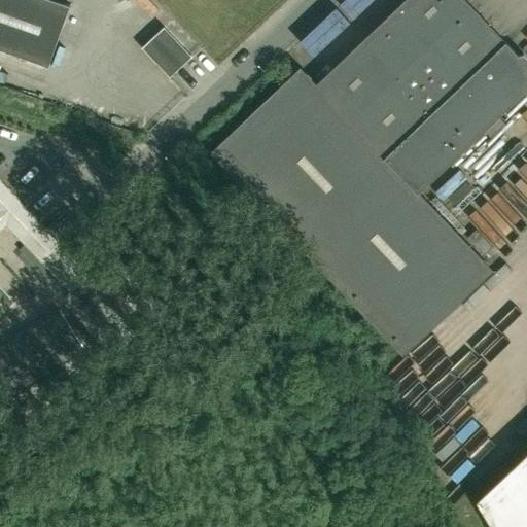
[(0,0),(0,48),(49,66),(70,5),(55,0),(0,0)]
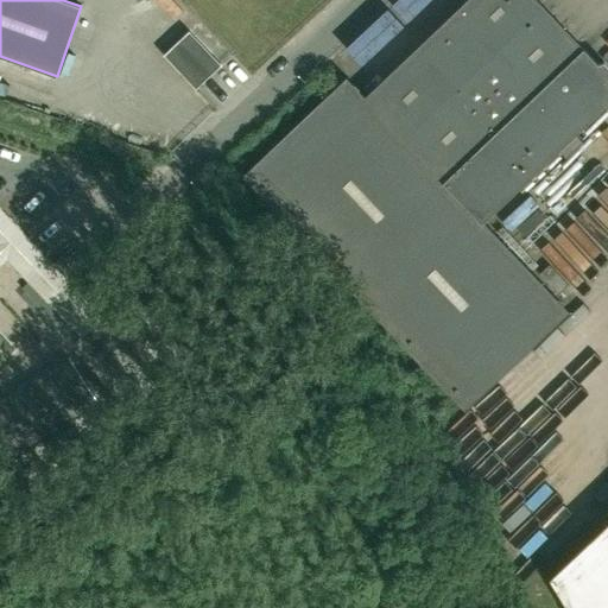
[(483,222),(607,101),(607,73),(537,0),(468,0),(363,97),(347,77),(244,175),(467,407),(568,310),(483,222)]
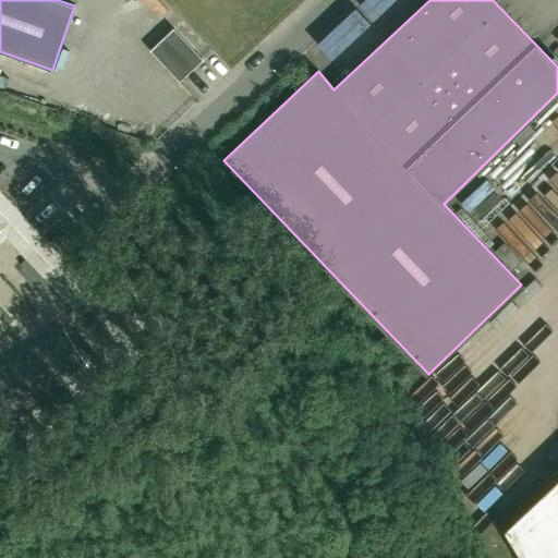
[(174,28),(150,51),(180,82),(204,60),(174,28)]
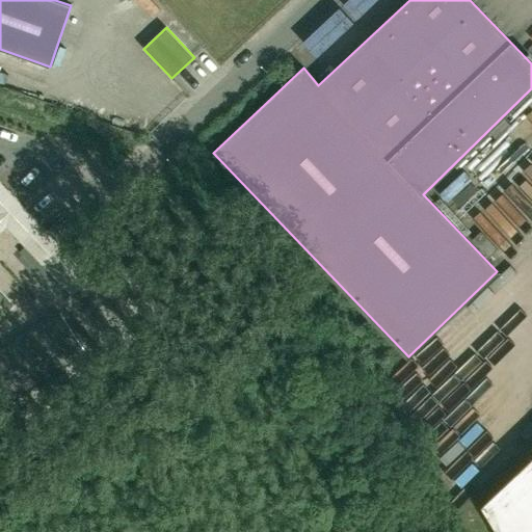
[(48,230),(29,210),(6,185),(0,190),(0,318),(8,311),(0,301),(0,231),(6,224),(28,247),(29,247),(72,293),(90,275),(47,230),(48,230)]
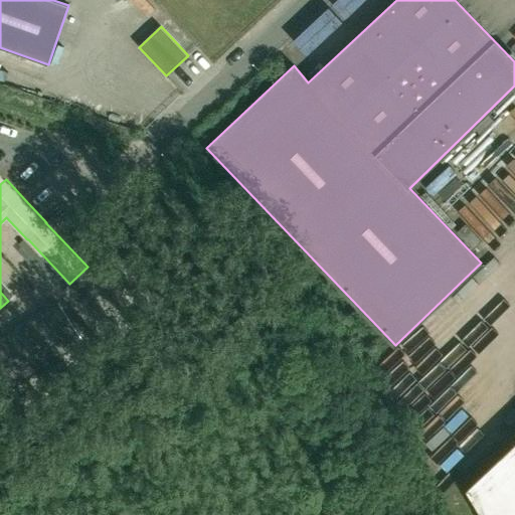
[(514,208),(480,242),(493,255),(514,233),(514,208)]
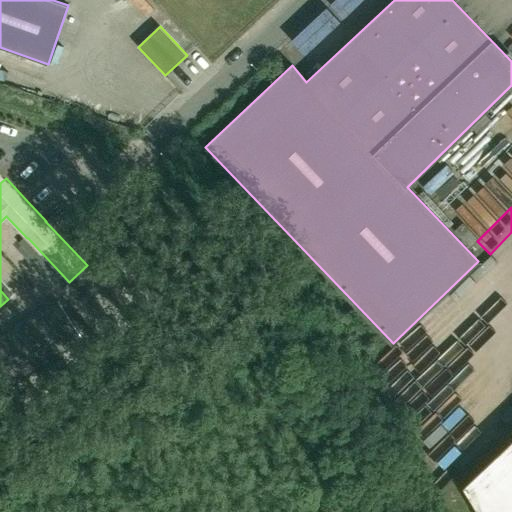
[(0,389),(82,336),(59,302),(0,339),(0,389)]
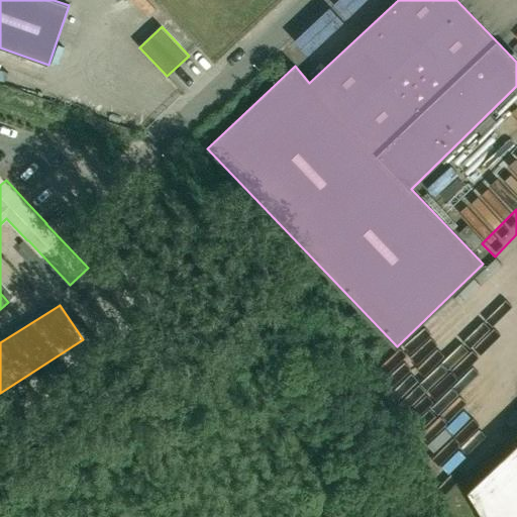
[(516,516),(516,444),(469,491),(484,516),(516,516)]
